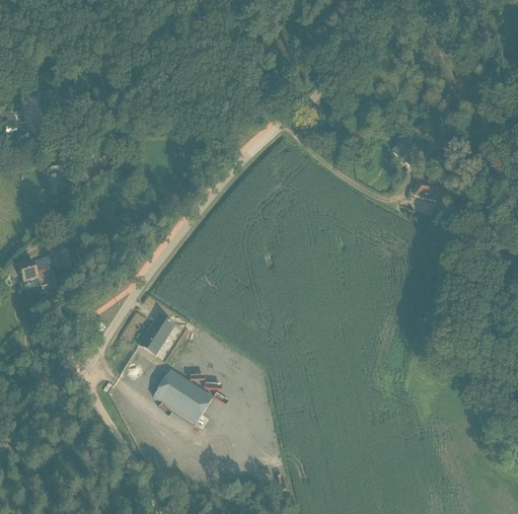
[(12,111),(1,115),(6,132),(17,128),(12,111)]
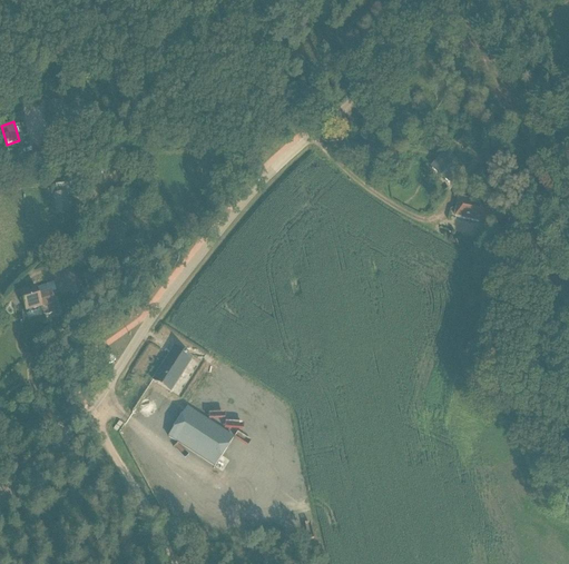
[(464,145),(472,137),(464,128),(454,137),(459,140),(459,139),(464,145)]
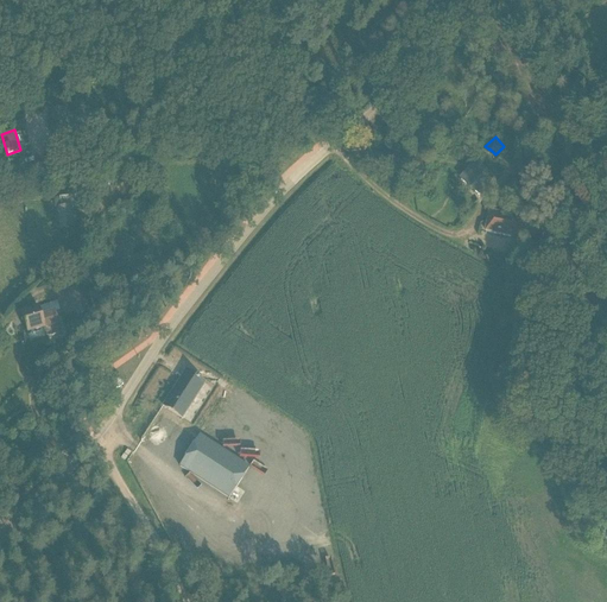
[(523,163),(509,147),(498,157),(512,172),(523,163)]
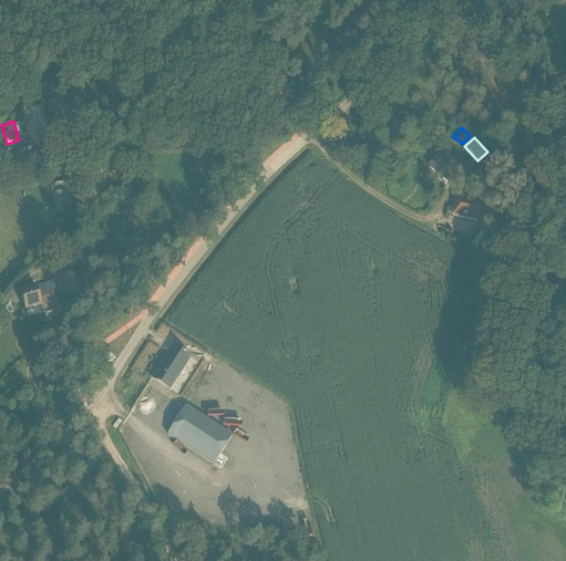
[(456,170),(463,163),(444,146),(430,163),(452,182),(460,173),(456,170)]
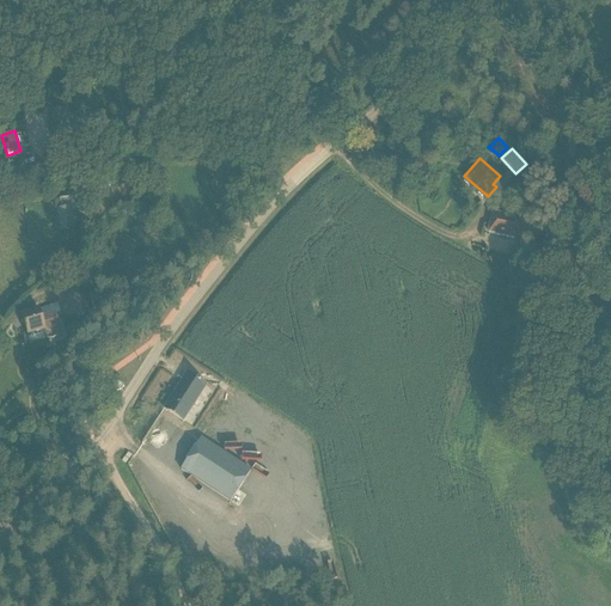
[(69,226),(75,225),(73,193),(61,193),(62,203),(59,203),(61,227),(65,226),(65,232),(69,231),(69,226)]
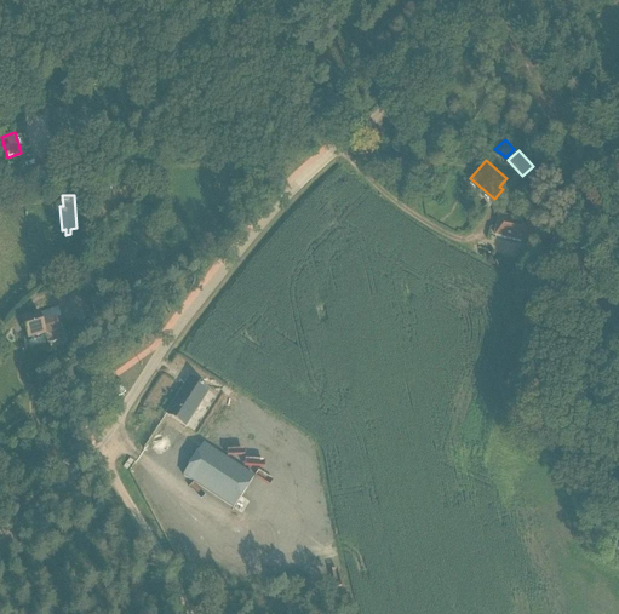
[(496,233),(536,241),(539,218),(500,211),(496,233)]
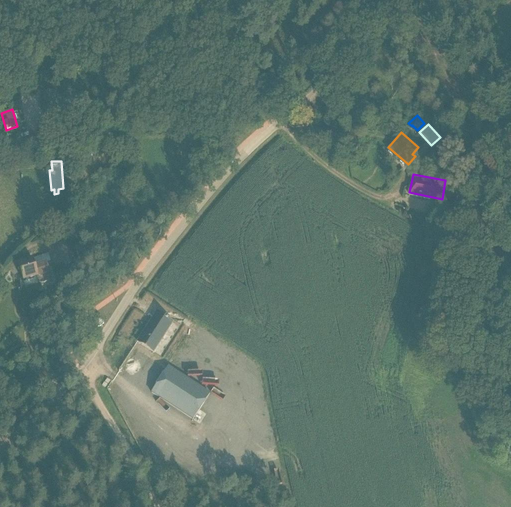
[(40,280),(52,277),(46,259),(51,257),(49,251),(17,260),(23,279),(38,274),(40,280)]
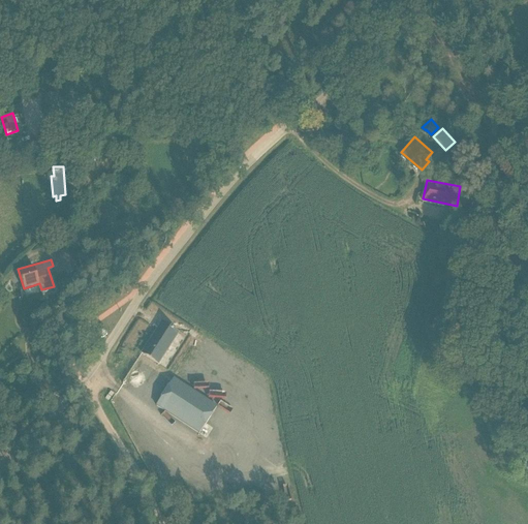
[(143,350),(159,361),(179,331),(162,319),(143,350)]
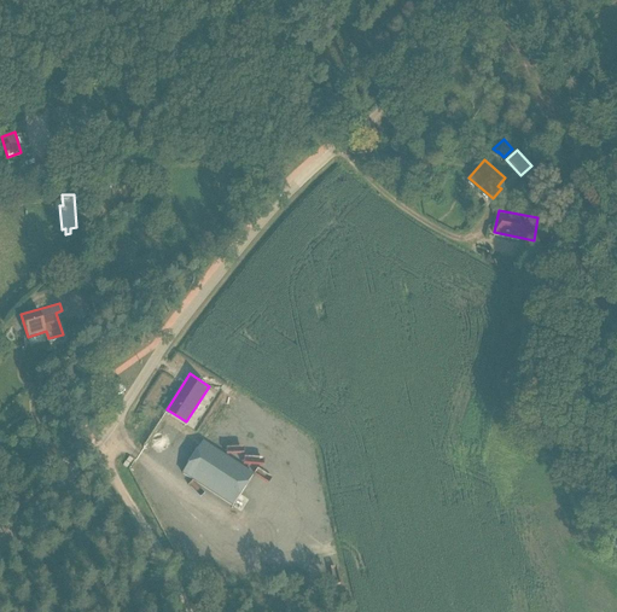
[(118,391),(120,391),(122,390),(123,390),(126,388),(126,386),(126,384),(126,383),(124,382),(123,380),(121,379),(120,379),(117,379),(116,380),(115,383),(114,384),(114,386),(115,388),(116,390),(118,391)]
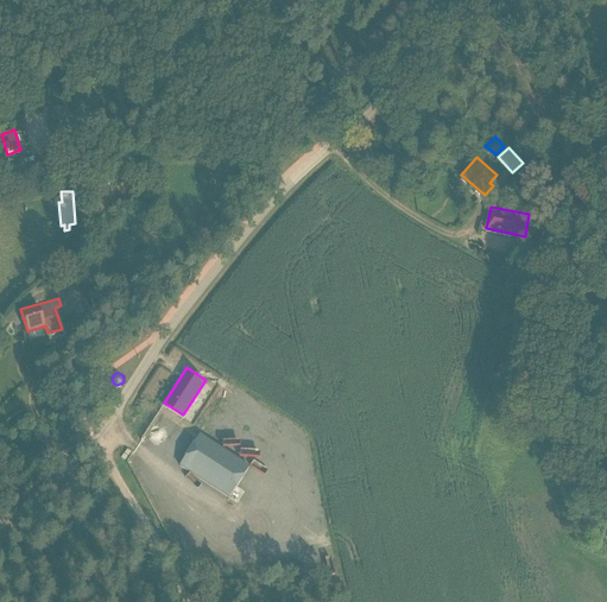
[(248,464),(201,435),(182,466),(231,494),(248,464)]
